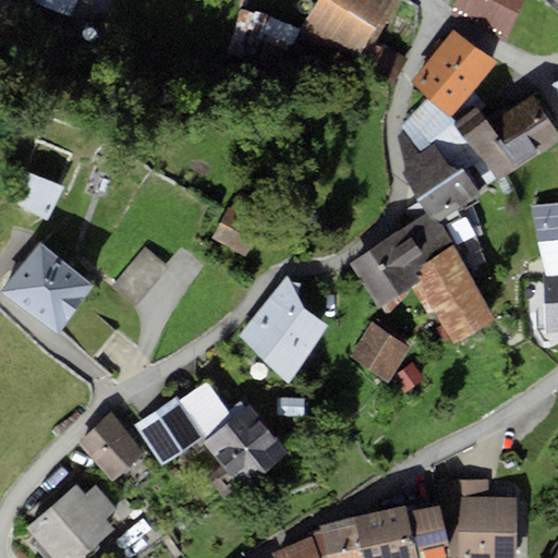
[(79,0),(28,0),(72,17),(79,0)]
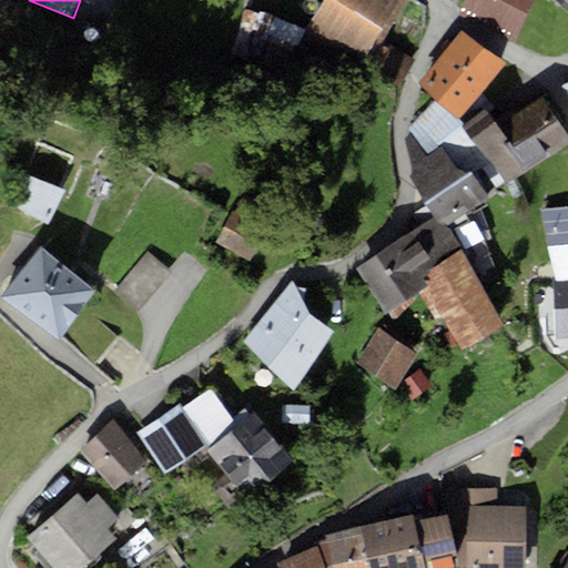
[(303,6),(303,8),(303,11),(305,13),(307,14),(310,16),(313,16),(315,14),(317,13),(320,11),(320,8),(320,4),(318,2),(316,0),(305,0),(303,3),(303,6)]
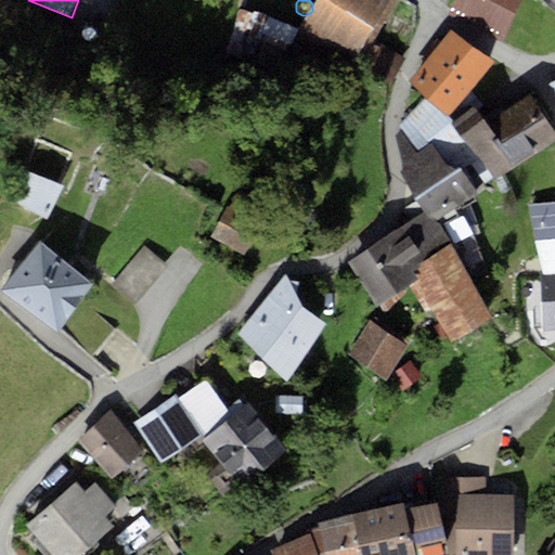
[(389,0),(320,0),(296,43),(331,63),(339,49),(357,59),(359,55),(366,41),(389,0)]
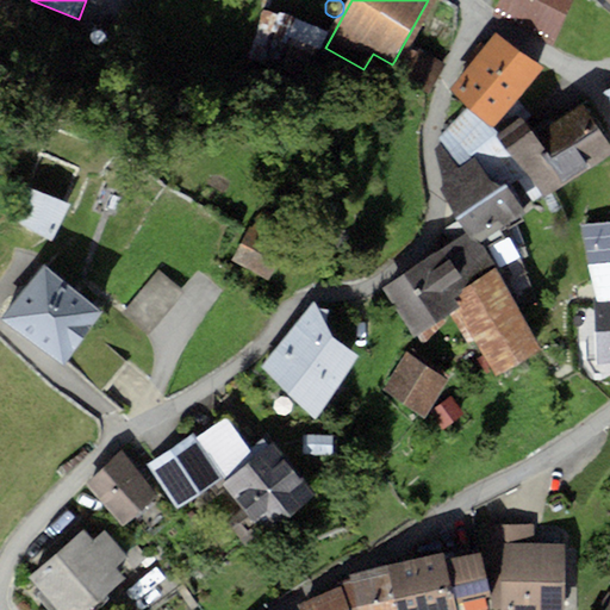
[(577,0),(502,0),(495,14),(555,44),(577,0)]
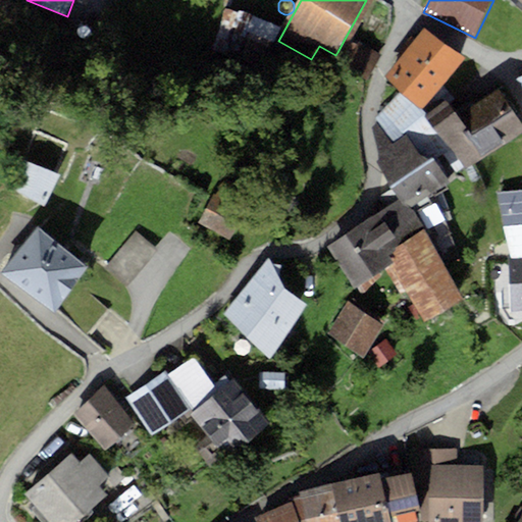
[(278,30),(228,10),(213,49),(264,67),(278,30)]
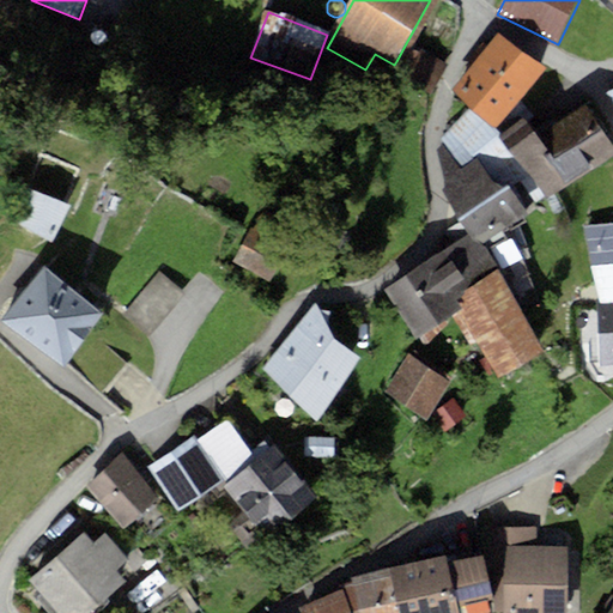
[(499,34),(453,91),(472,109),(493,129),(520,99),(547,68),(499,34)]
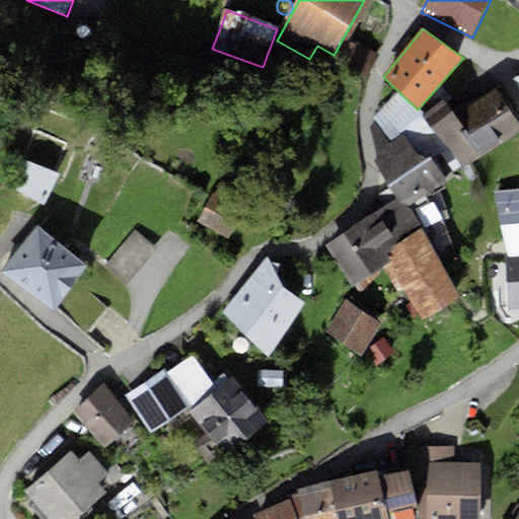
[(366,80),(381,55),(356,41),(354,45),(343,39),(336,52),(348,59),(343,67),(366,80)]
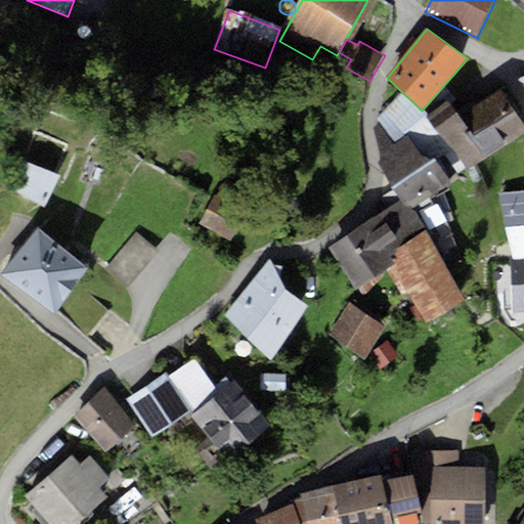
[(444,85),(422,111),(430,118),(449,101),(452,104),(456,99),(444,85)]
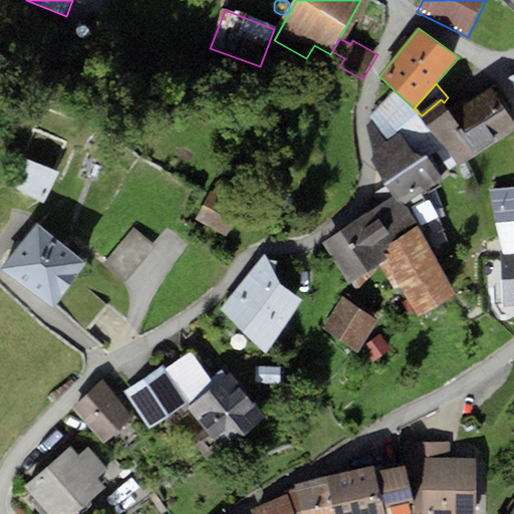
[(450,109),(428,125),(443,146),(459,169),(513,130),(513,124),(492,87),(466,103),(464,98),(450,109)]
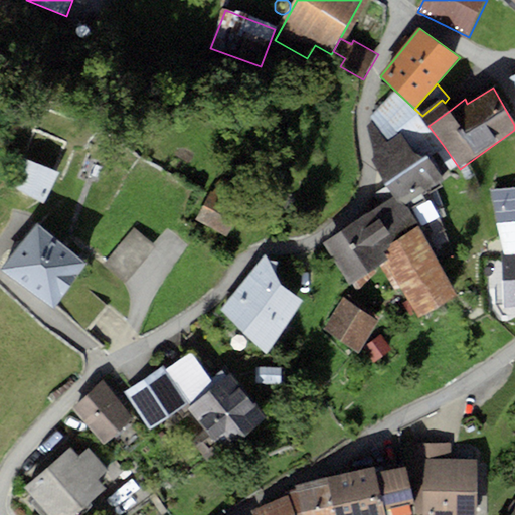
[(422,116),(414,109),(396,92),(371,117),(373,123),(385,139),(398,130),(414,155),(427,156),(444,146),(428,126),(451,110),(445,103),(442,100),(422,116)]
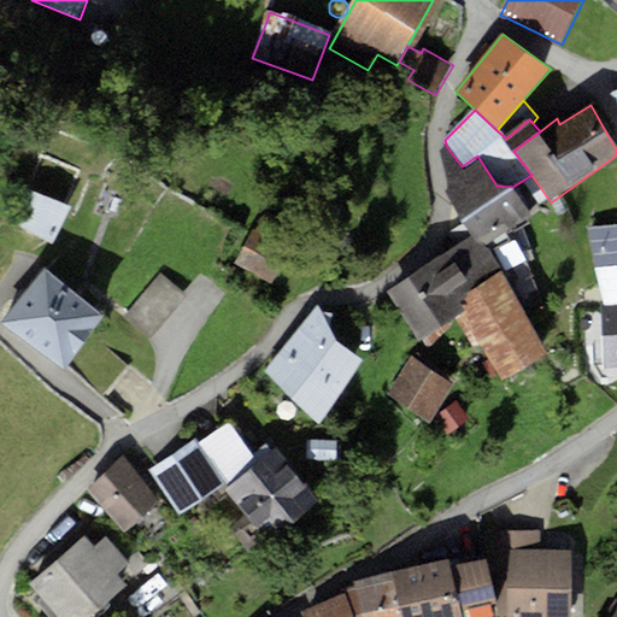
[(447,178),(445,192),(471,235),(491,253),(517,238),(513,230),(530,218),(512,187),(497,186),(477,156),(462,166),(447,147),(440,152),(447,178)]
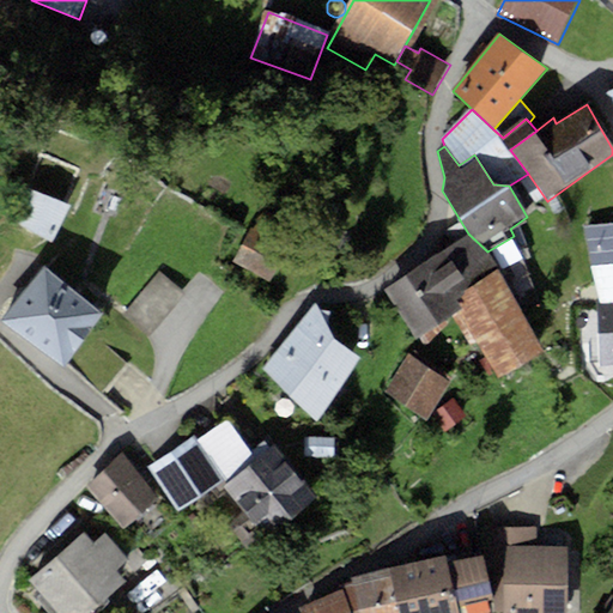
[(71,205),(26,188),(19,226),(53,243),(71,205)]
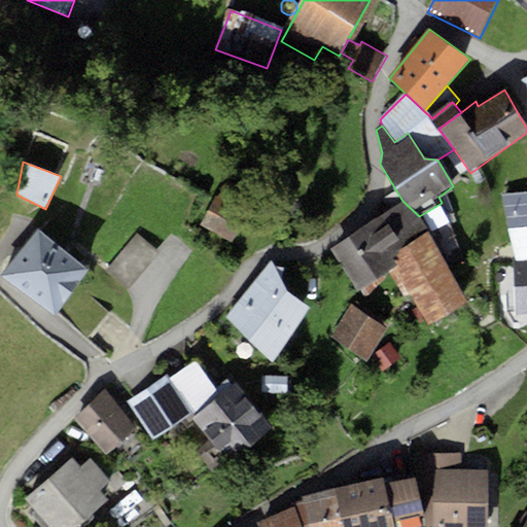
[(217,194),(200,225),(233,243),(250,210),(246,208),(253,194),(230,181),(221,196),(217,194)]
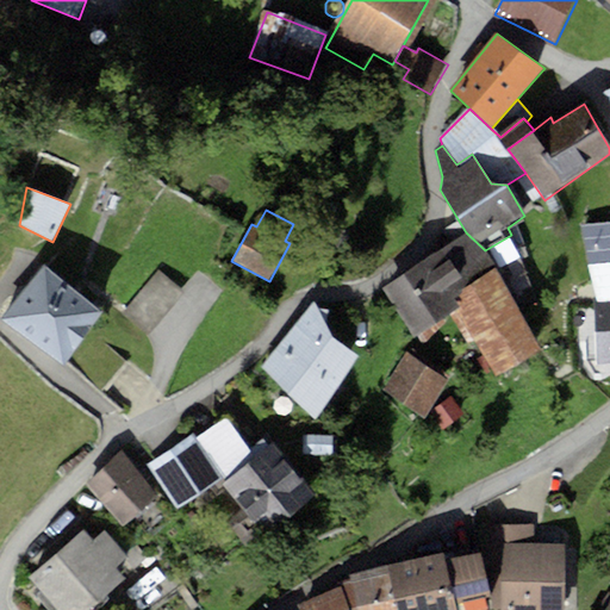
[(609,221),(580,224),(597,303),(609,300),(609,221)]
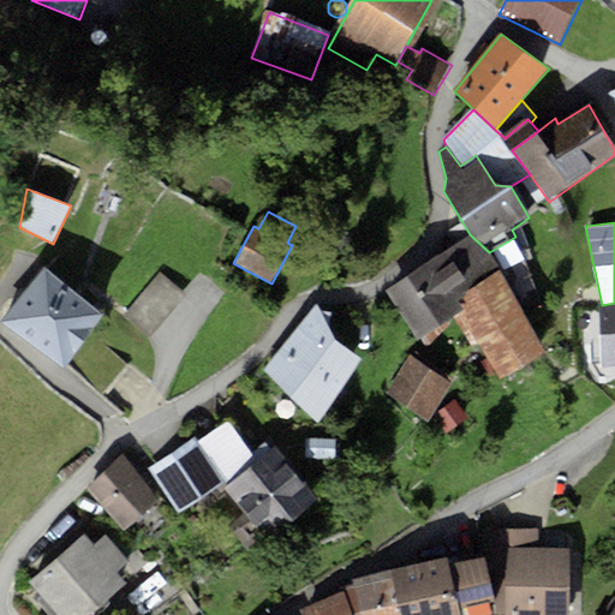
[(470,234),(388,291),(419,339),(460,314),(465,310),(455,299),(499,270),(489,252),(470,234)]
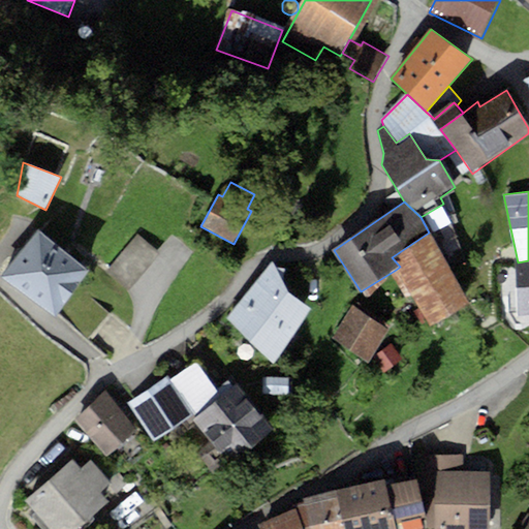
[(456,216),(449,218),(452,225),(459,223),(456,216)]
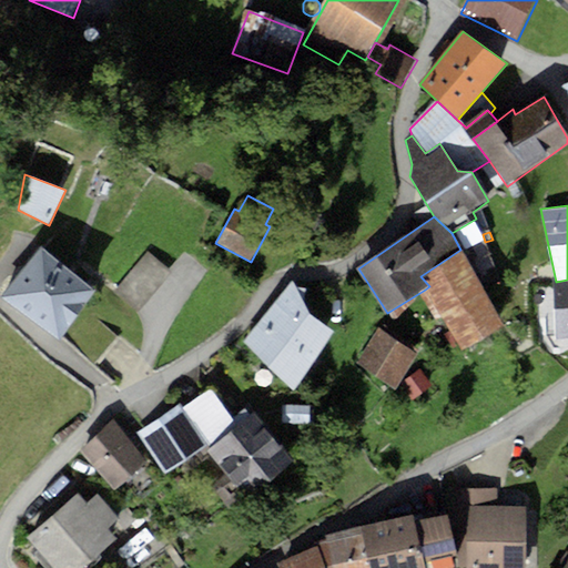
[(99,290),(43,247),(4,297),(60,340),(99,290)]
